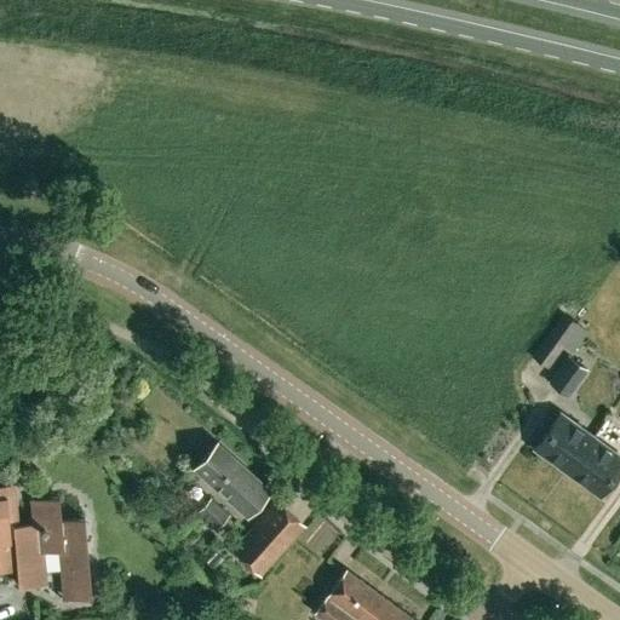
[(573,352),(587,332),(563,315),(534,355),(546,365),(561,344),(573,352)]
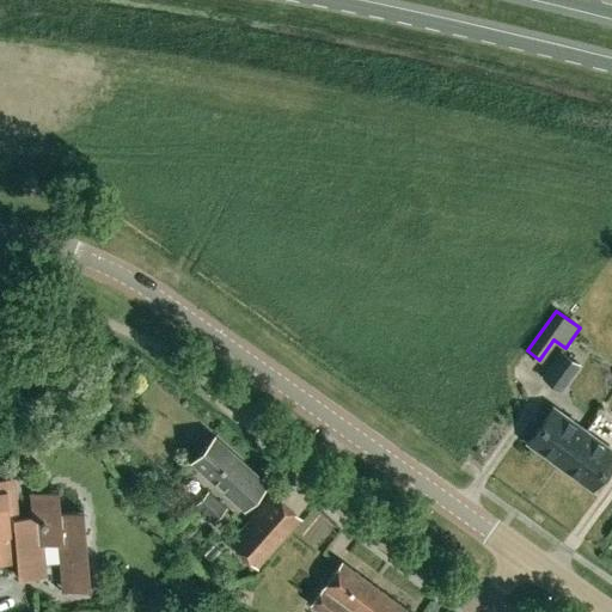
[(543,377),(560,390),(577,365),(561,352),(543,377)]
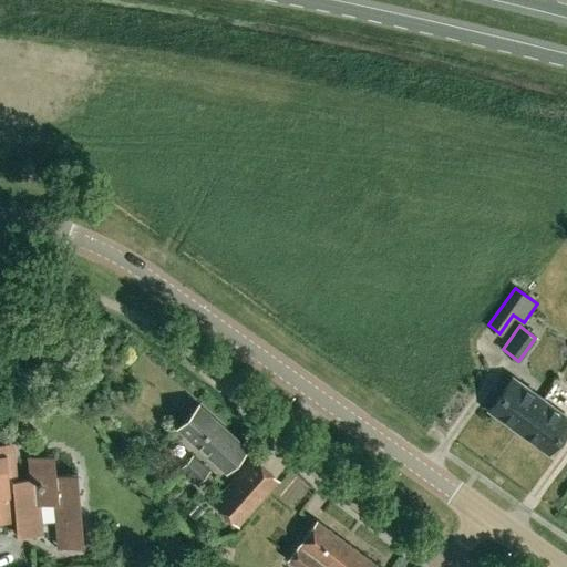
[(11,333),(4,341),(13,349),(20,341),(11,333)]
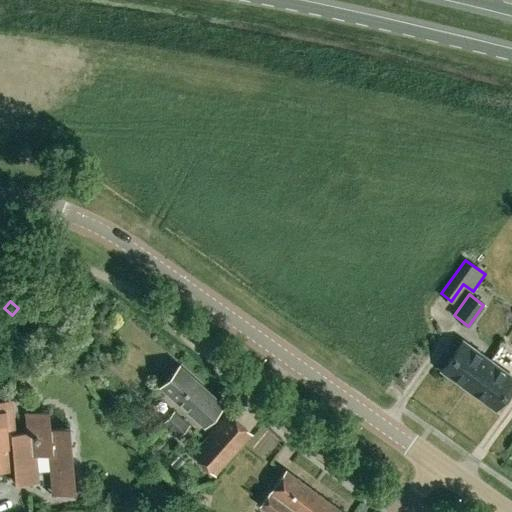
[(468,389),(489,360),(462,341),(442,370),(468,389)]
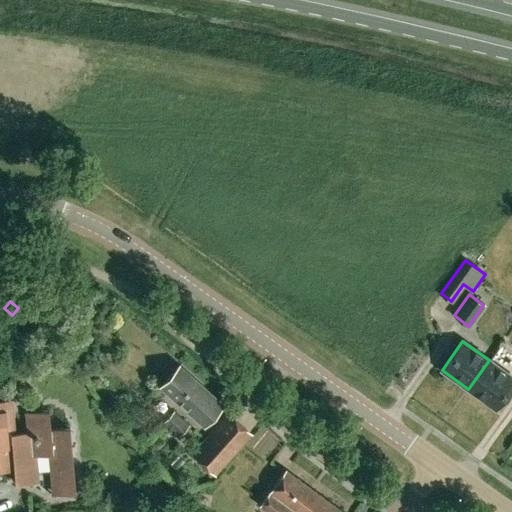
[(511,377),(489,360),(468,389),(494,408),(511,383),(511,377)]
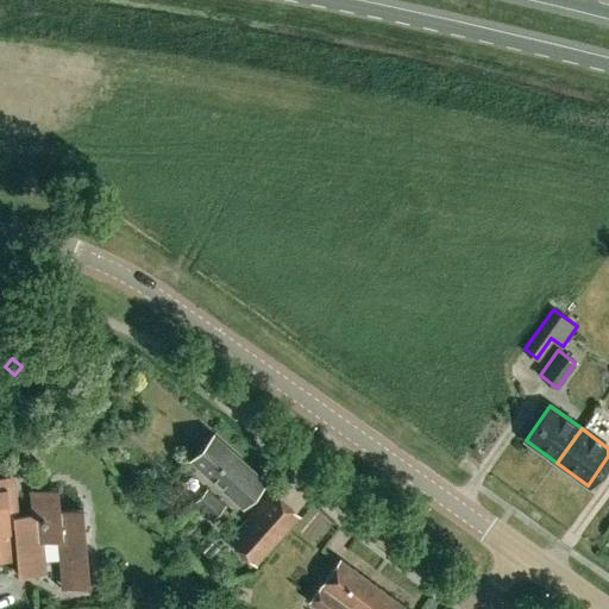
[(243,503),(263,481),(213,435),(192,458),(243,503)]
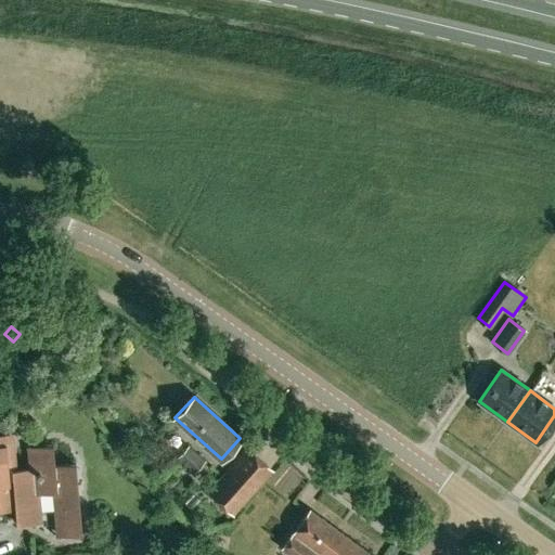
[(60,536),(81,533),(75,463),(54,465),(53,444),(30,446),(33,467),(13,468),(10,433),(0,433),(0,510),(15,508),(16,525),(38,523),(36,493),(56,492),(60,536)]
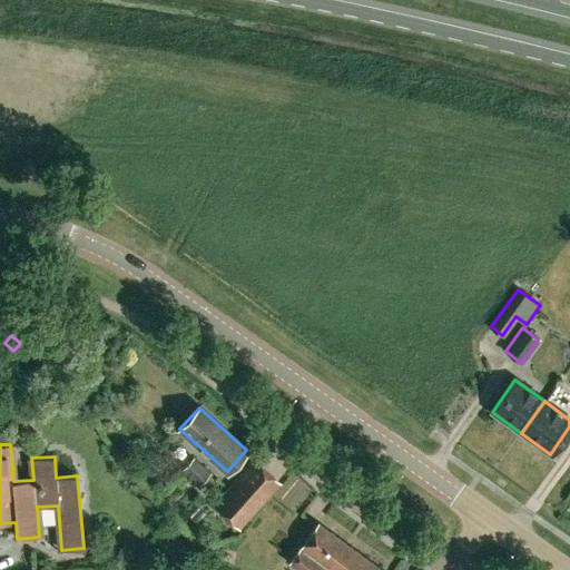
[(194,457),(182,470),(199,484),(212,472),(194,457)]
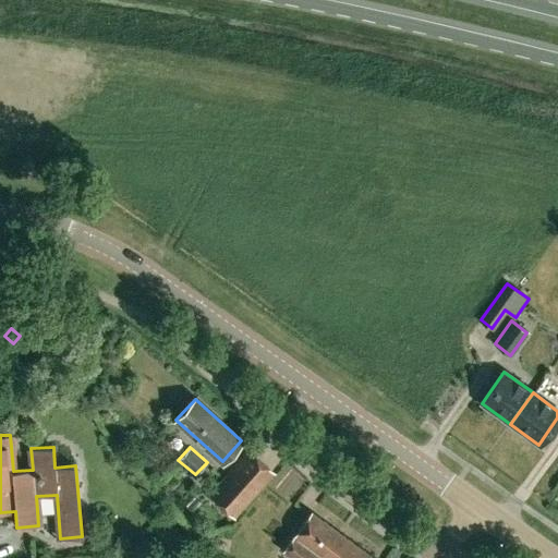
[(211,496),(221,505),(232,514),(268,473),(247,455),(211,496)]
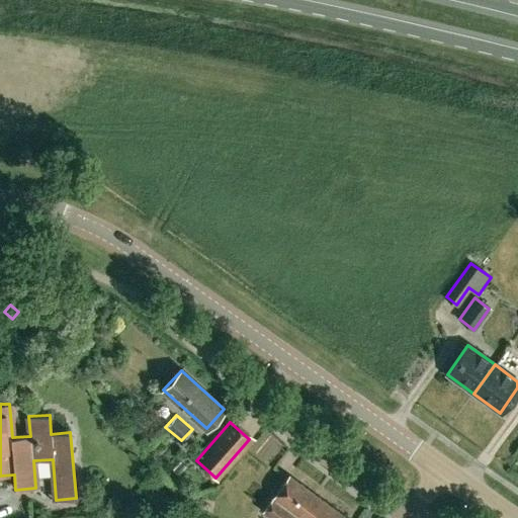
[(272,517),(294,517),(314,493),(288,475),(262,511),(272,517)]
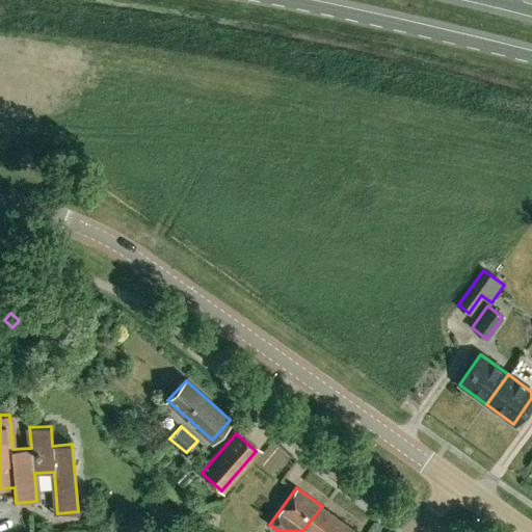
[(357,531),(322,506),(302,531),(357,531)]
